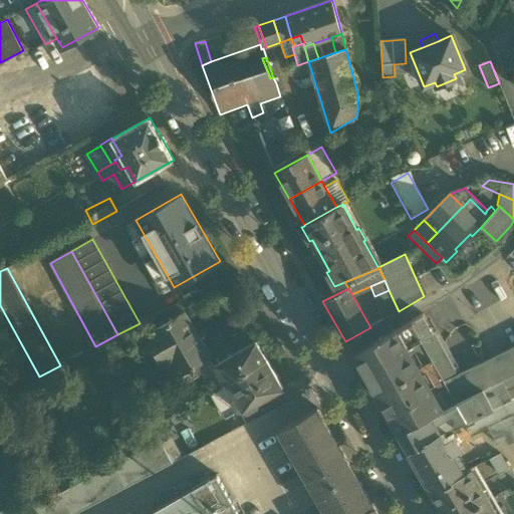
[(384,319),(399,311),(389,290),(374,296),(384,319)]
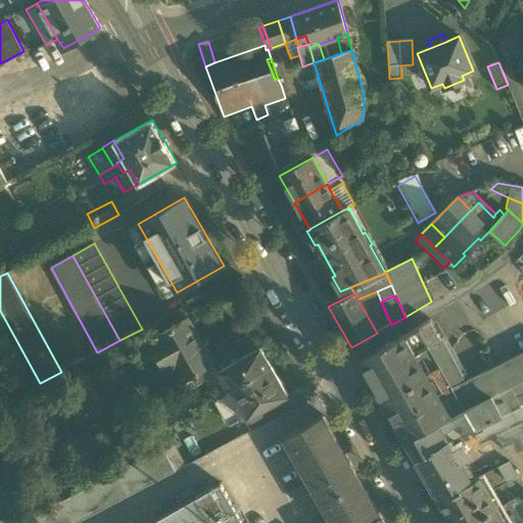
[(175,369),(182,382),(211,364),(187,319),(157,336),(157,338),(150,342),(168,373),(175,369)]
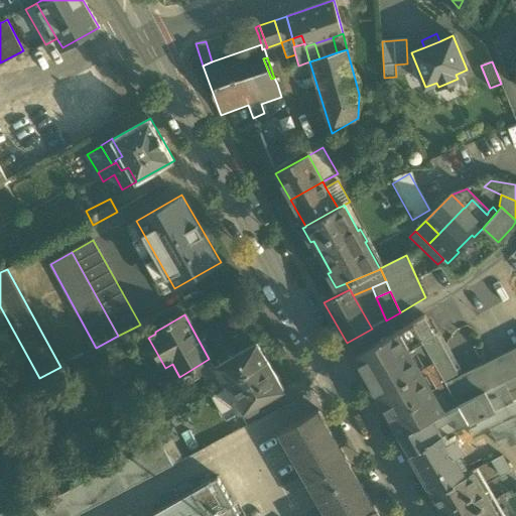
[(425,315),(399,332),(409,349),(435,334),(425,315)]
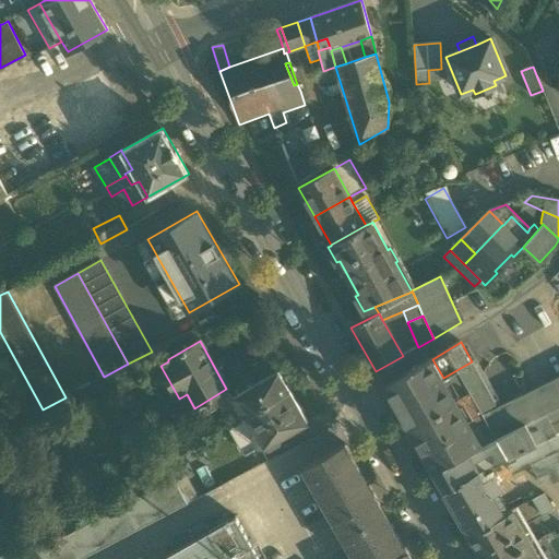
[(455,400),(443,378),(432,359),(384,387),(408,428),(455,400)]
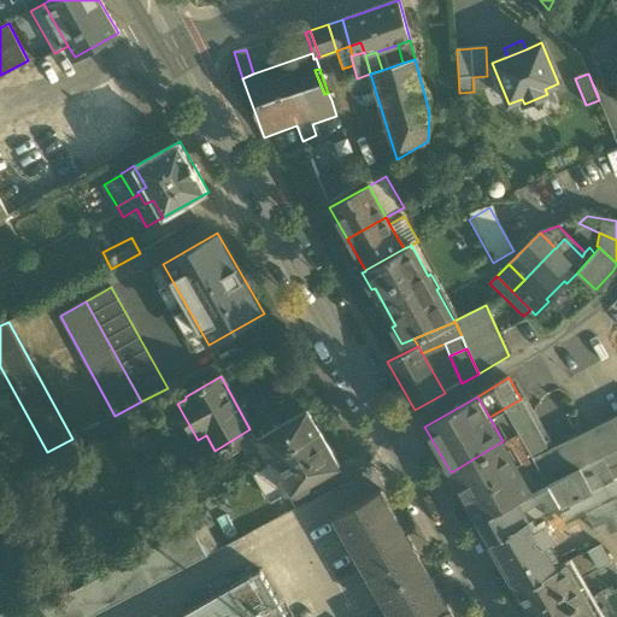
[(604,457),(616,450),(616,428),(612,418),(548,450),(521,399),(489,417),(503,441),(533,493),(550,485),(581,469),(604,458),(604,457)]
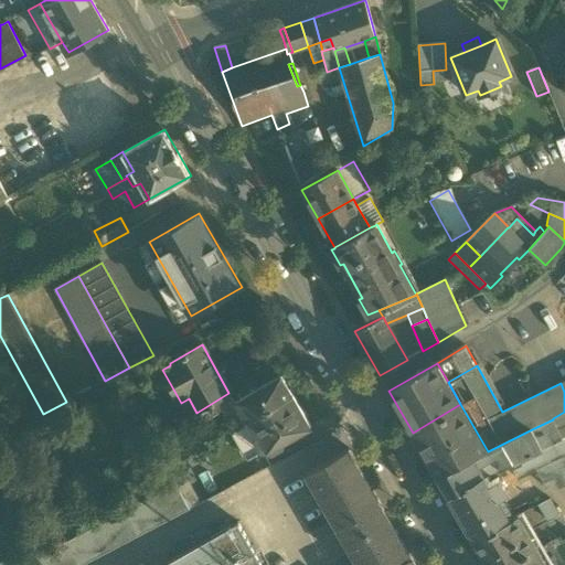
[(236,402),(243,413),(248,423),(292,396),(280,375),(236,402)]
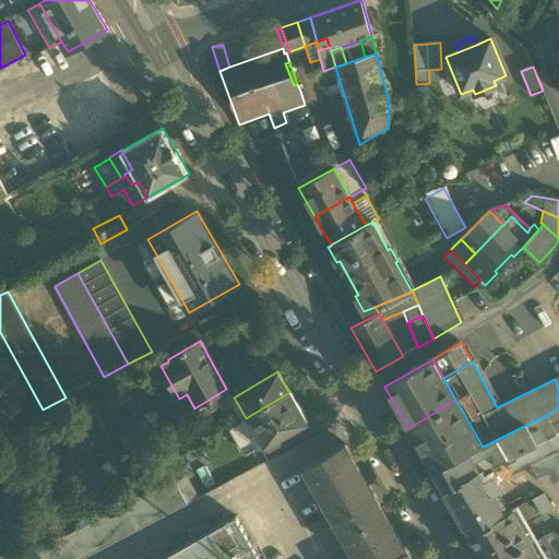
[(228,416),(240,408),(234,397),(233,397),(232,397),(230,396),(226,389),(194,408),(200,417),(215,408),(213,405),(219,402),(228,416)]
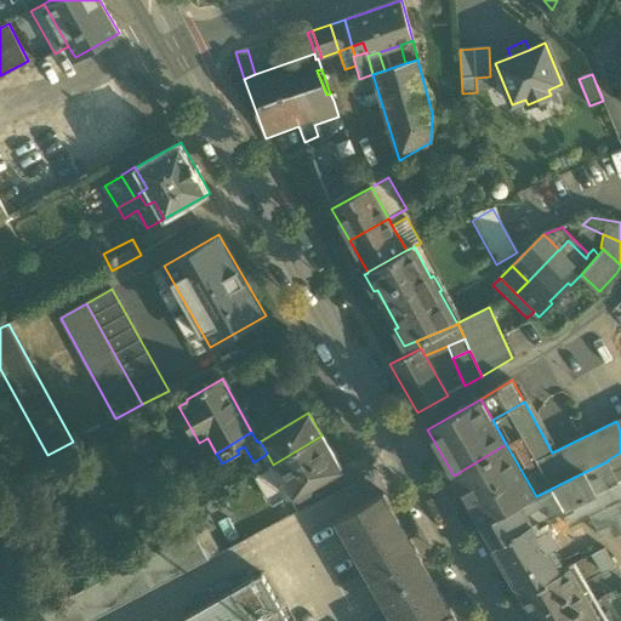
[(341,468),(322,436),(273,465),(281,478),(280,482),(286,494),(292,495),(300,497),(311,490),(312,486),(323,480),(323,479),(341,468)]
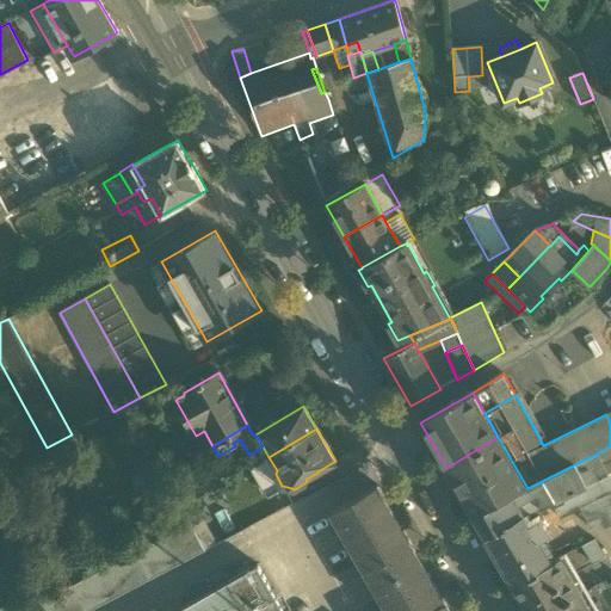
[(446,468),(474,514),(528,488),(498,437),(446,468)]
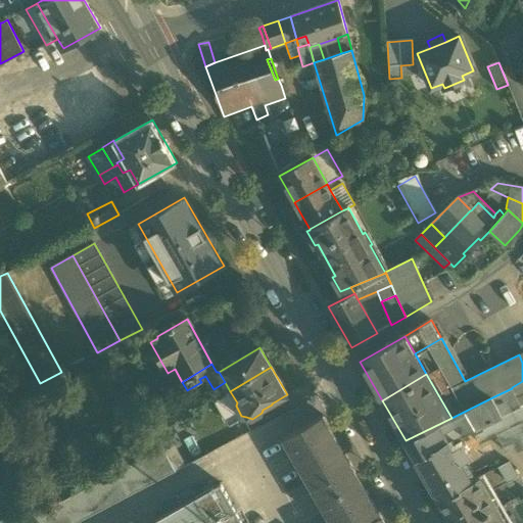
[(512,388),(492,397),(503,418),(475,430),(474,428),(472,429),(479,444),(496,436),(495,434),(506,430),(522,421),(522,405),(521,407),(517,398),(522,395),(522,382),(512,387),(512,388)]
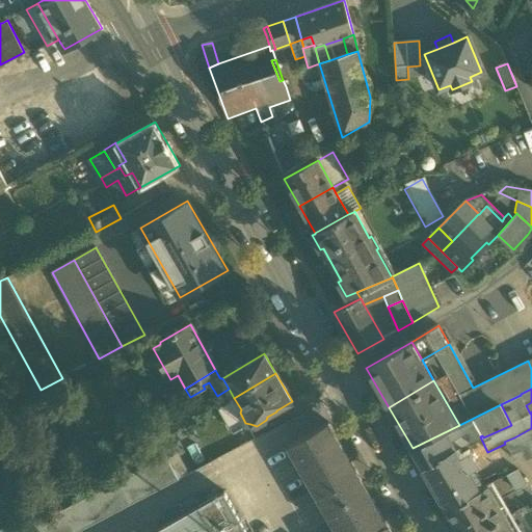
[(236,432),(250,424),(245,423),(240,413),(241,409),(234,398),(220,405),(236,432)]
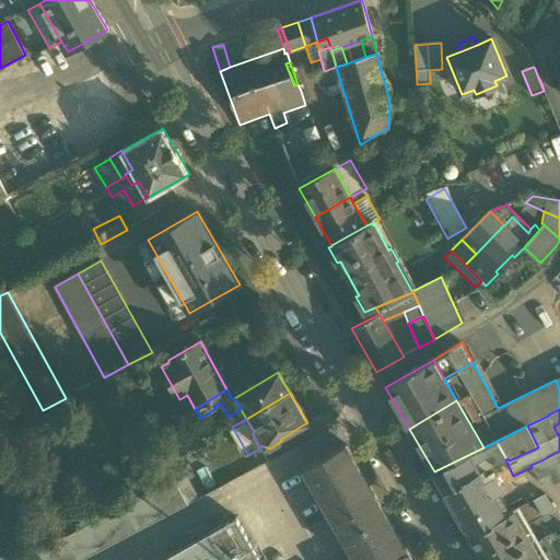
[(509,457),(508,458),(509,461),(538,447),(527,426),(499,440),(509,457)]
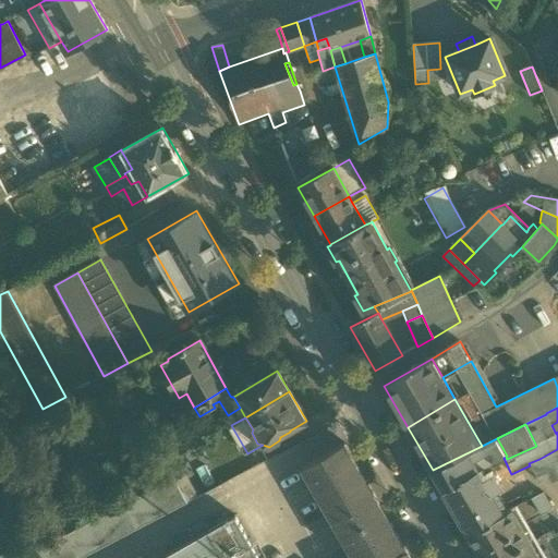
[(433,470),(444,489),(480,470),(478,468),(493,460),(495,463),(504,458),(506,457),(507,456),(497,438),(482,446),(433,470)]
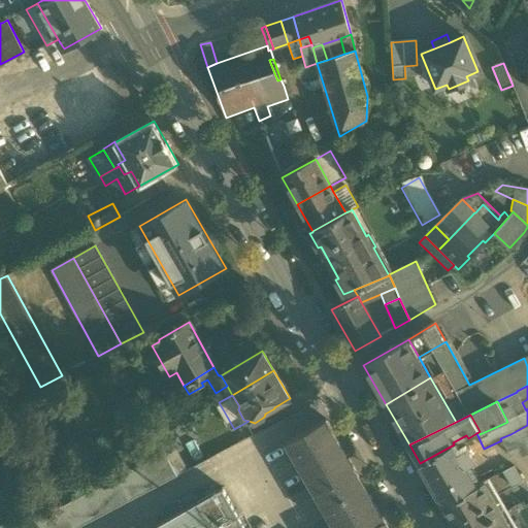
[(286,442),(335,527),(362,527),(382,518),(325,420),(286,442)]
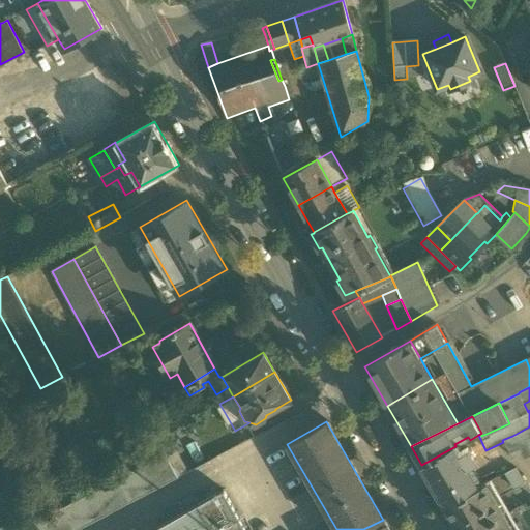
[(521,451),(524,458),(529,453),(529,427),(512,436),(521,451)]
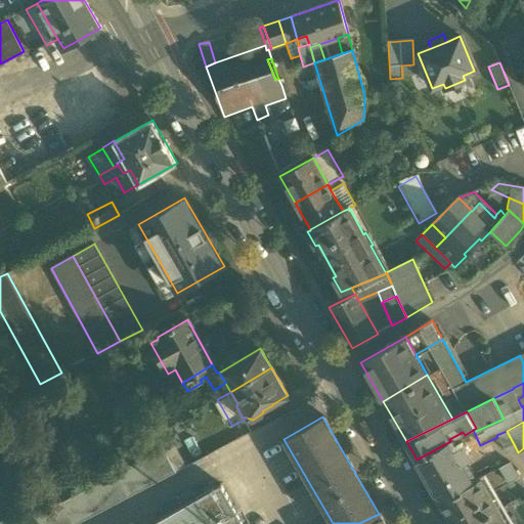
[(497,437),(505,451),(515,446),(507,431),(496,435),(497,437)]
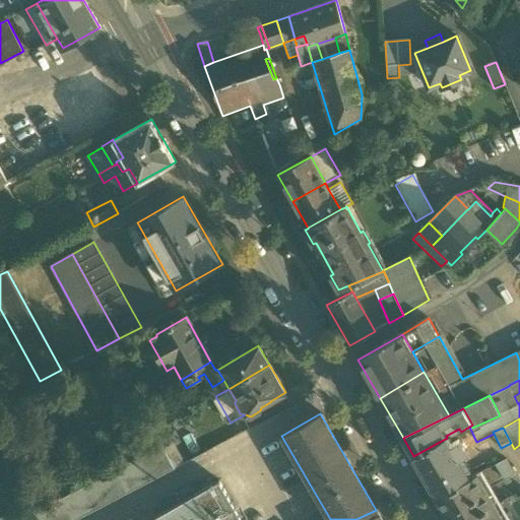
[(413,456),(436,495),(477,474),(477,473),(469,476),(459,459),(467,455),(463,446),(459,440),(451,445),(447,438),(413,456)]
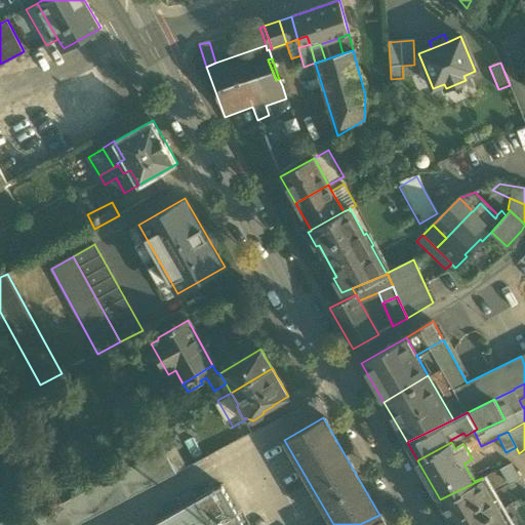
[(176,447),(165,452),(176,474),(187,468),(176,447)]
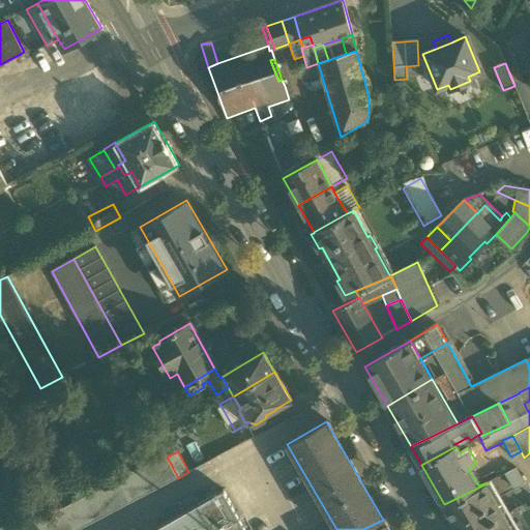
[(166,454),(61,508),(72,529),(78,529),(178,478),(167,457),(166,454)]
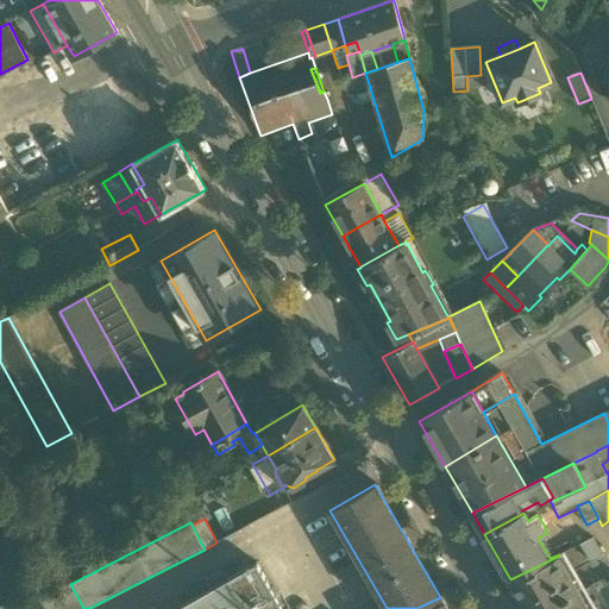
[(581,544),(591,563),(603,557),(594,538),(581,544)]
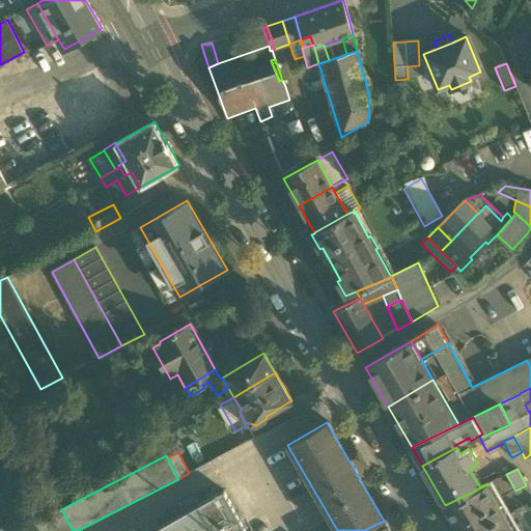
[(445,505),(456,525),(498,502),(487,484),(445,505)]
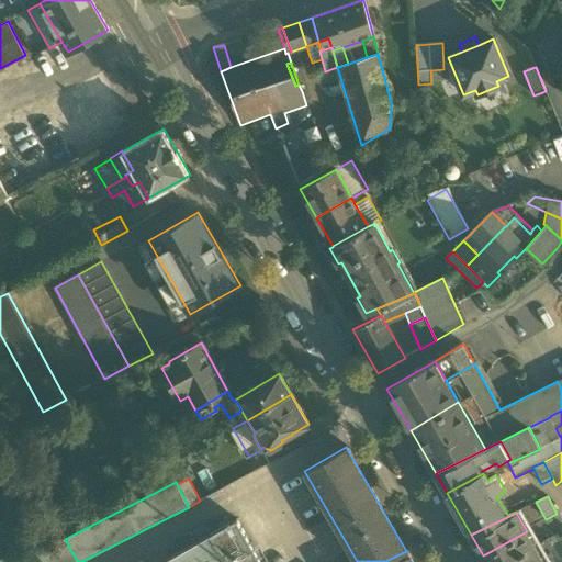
[(201,525),(208,537),(210,536),(226,526),(220,514),(201,525)]
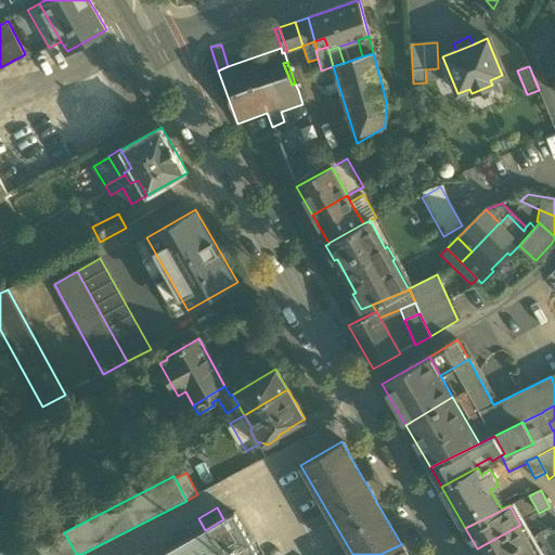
[(223,519),(207,529),(221,554),(257,554),(252,543),(234,514),(233,514),(223,519)]
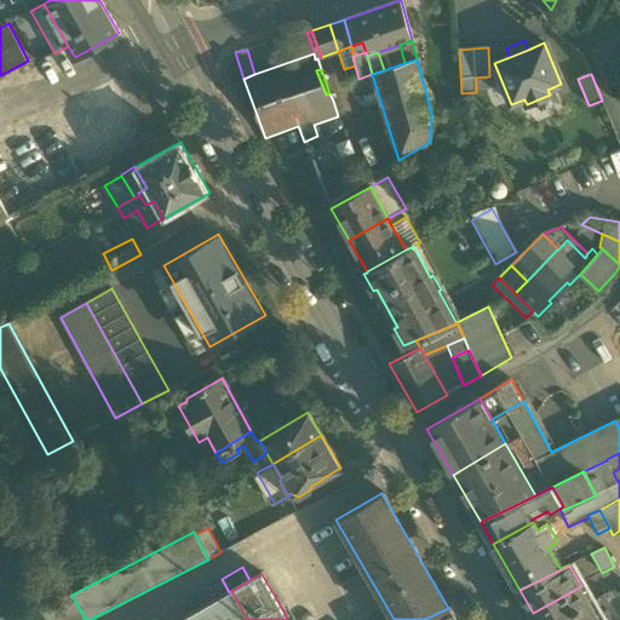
[(533,613),(537,619),(552,619),(564,614),(564,613),(589,598),(581,586),(533,613)]
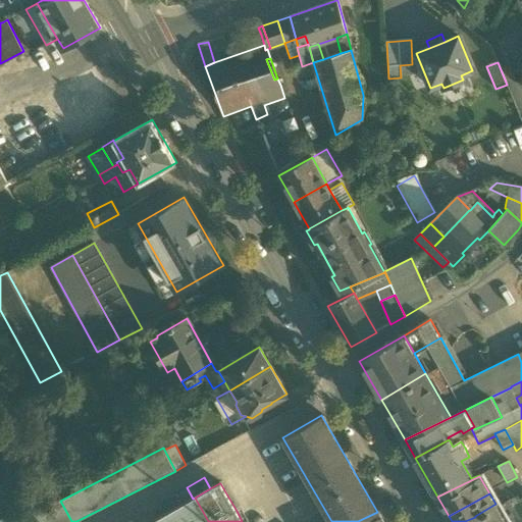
[(208,521),(195,498),(193,499),(151,521),(208,521)]
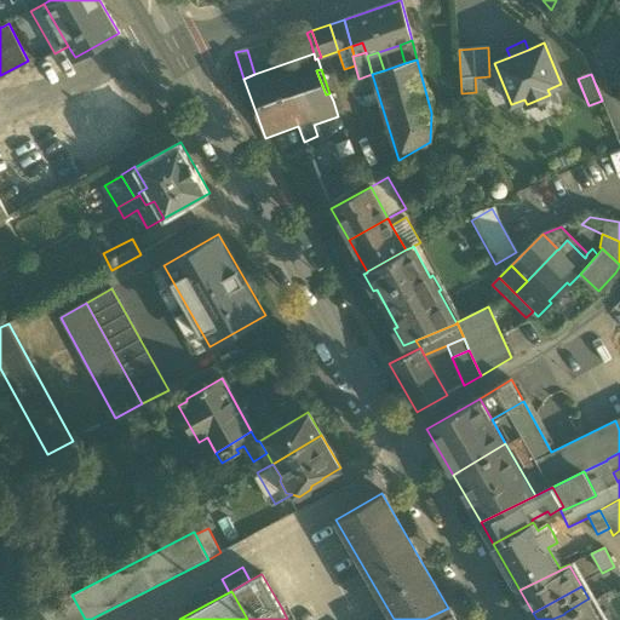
[(85,619),(72,595),(23,619),(85,619)]
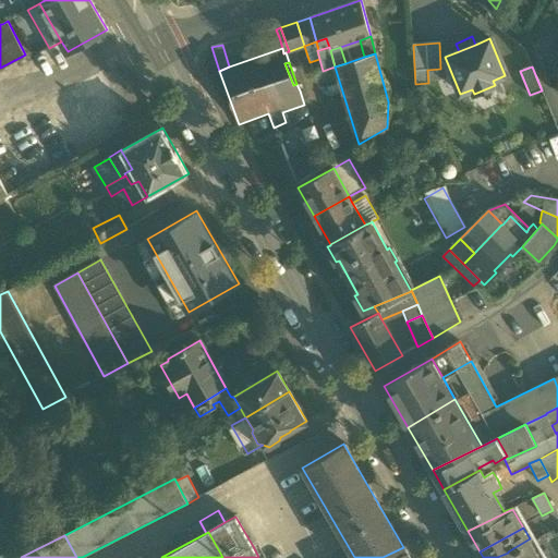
[(497,557),(541,557),(530,538),(508,552),(508,553),(497,557)]
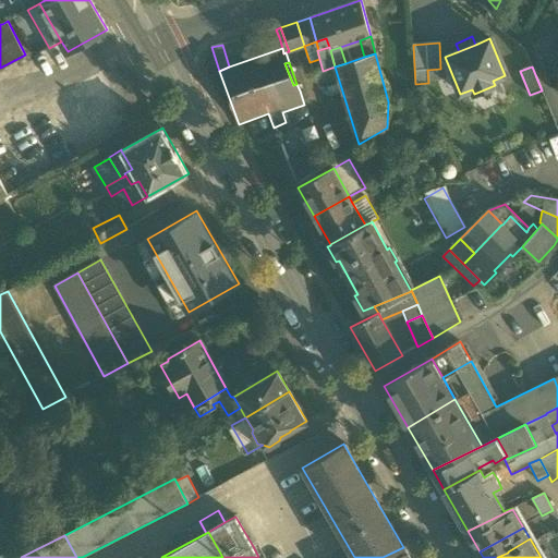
[(257,543),(253,546),(258,557),(262,557),(266,556),(257,543)]
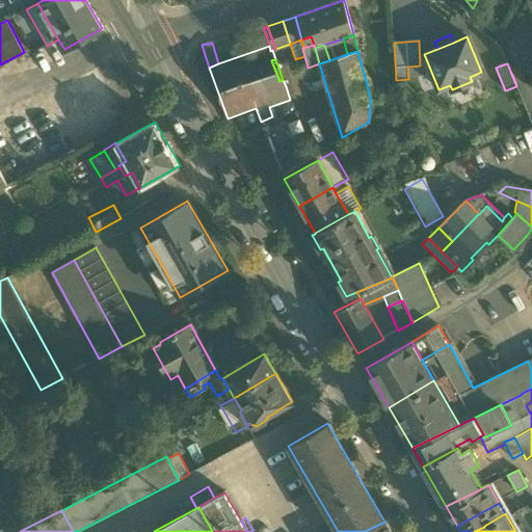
[(390,531),(384,522),(365,531),(390,531)]
